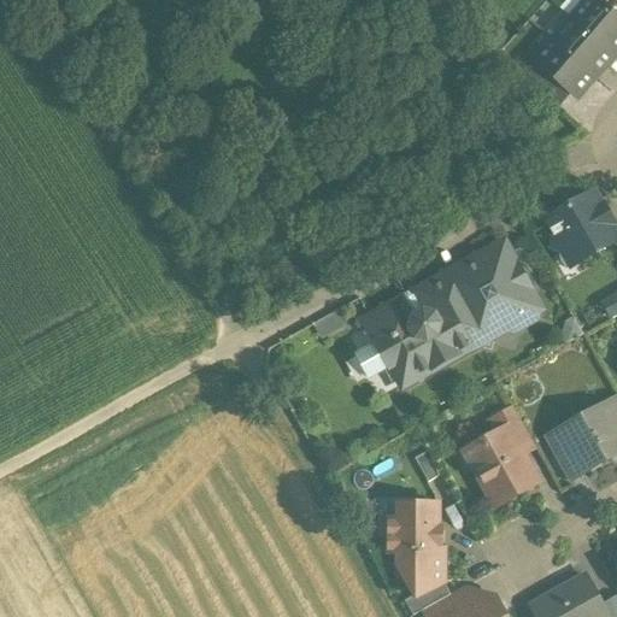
[(616,51),(616,22),(591,0),(573,22),(612,57),(616,51)]
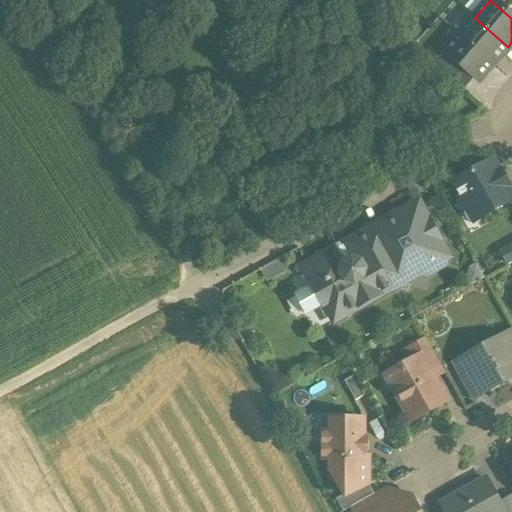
[(508,47),(475,18),(460,35),(493,64),(508,47)]
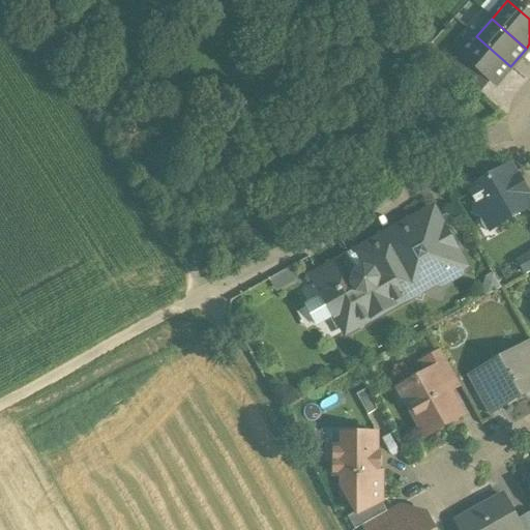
[(510,66),(476,36),(460,55),(463,58),(490,81),(494,85),(510,66)]
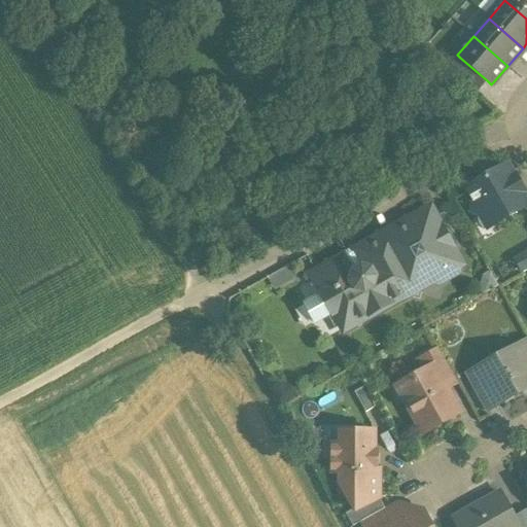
[(487,80),(460,58),(452,67),(477,93),(487,80)]
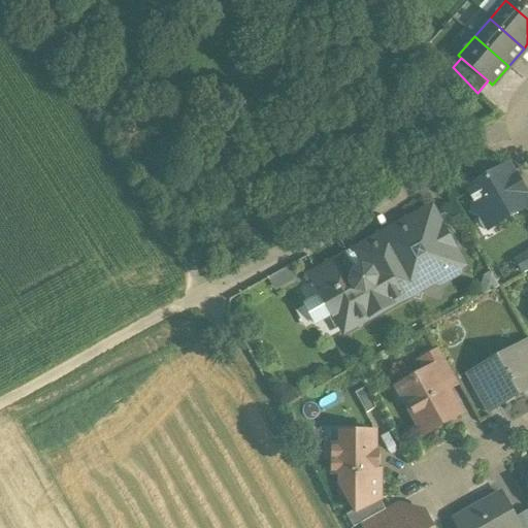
[(514,180),(506,169),(468,191),(476,205),(473,213),(496,221),(498,225),(527,208),(527,207),(522,197),(524,195),(516,179),(514,180)]
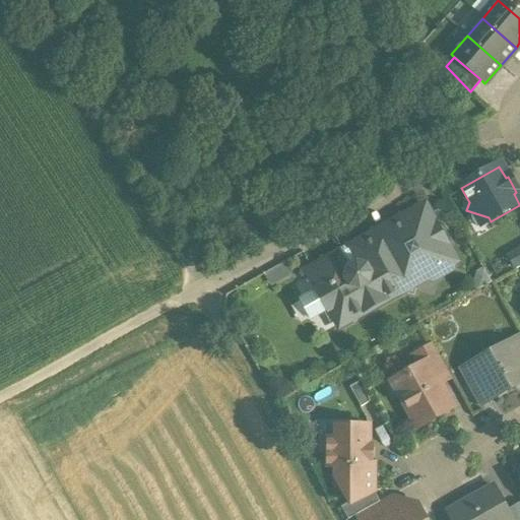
[(421,208),(351,249),(350,253),(341,258),(337,257),(311,271),(309,276),(318,290),(315,293),(314,296),(322,311),(326,312),(328,310),(337,325),(343,328),(405,293),(411,294),(413,288),(453,265),(454,259),(448,249),(449,246),(444,245),(445,239),(443,233),(439,229),(434,226),(435,221),(432,220),(427,210),(421,208)]
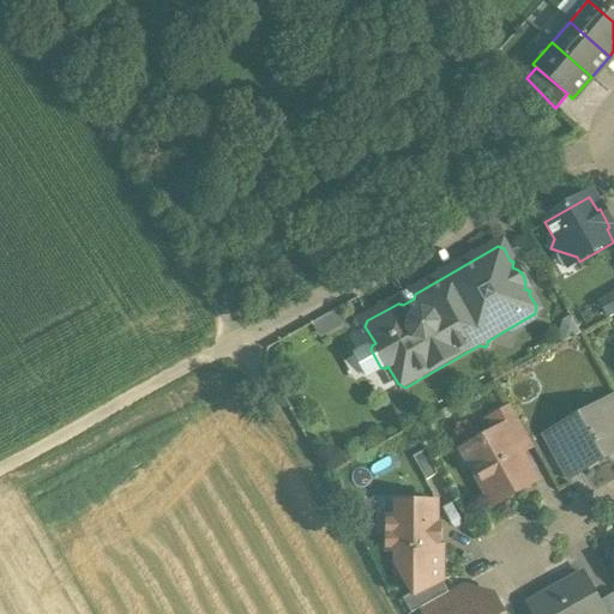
[(613,295),(600,304),(609,319),(613,315),(613,295)]
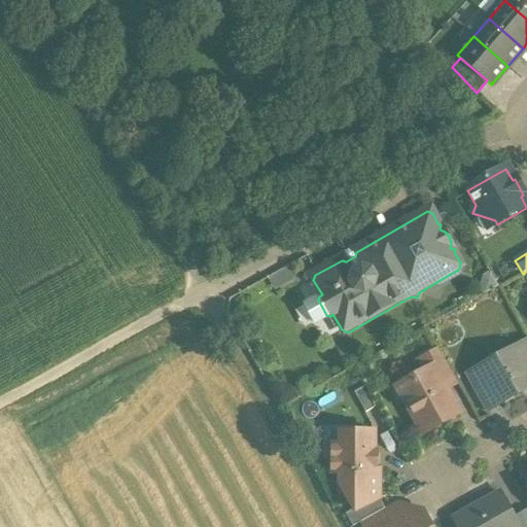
[(526,342),(513,350),(526,375),(526,342)]
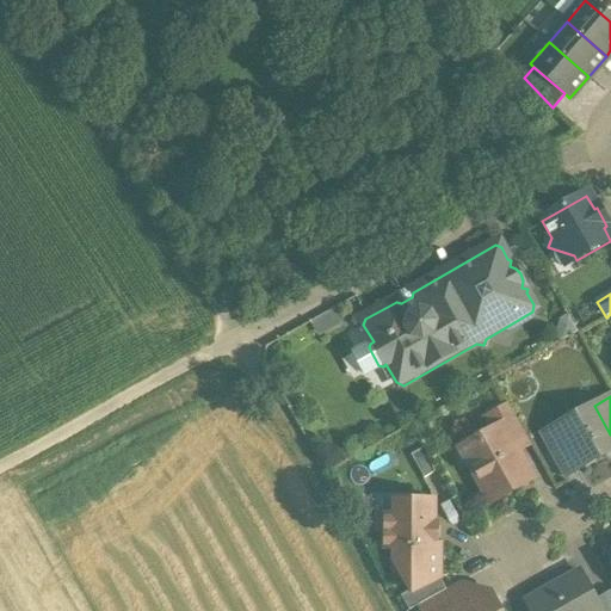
[(610,434),(594,406),(556,427),(566,443),(567,442),(580,464),(579,466),(580,468),(610,450),(610,434)]
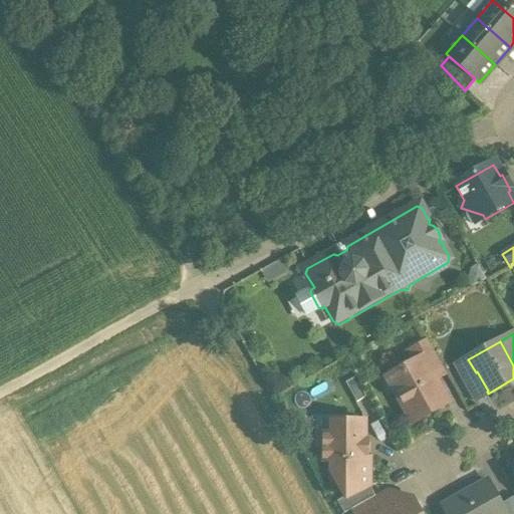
[(447,375),(429,342),(410,352),(416,362),(418,362),(429,382),(433,380),(434,382),(447,375)]
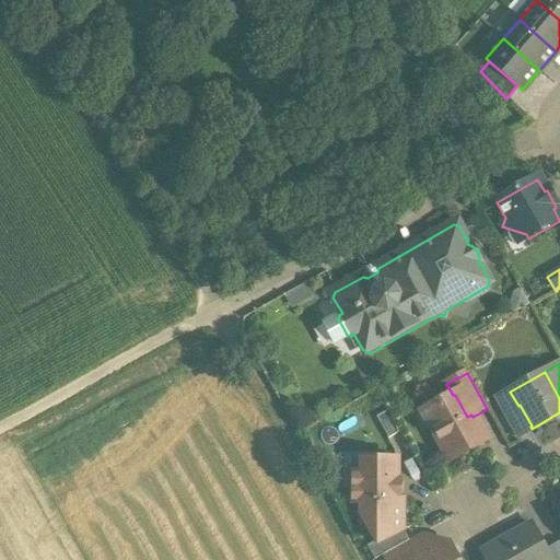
[(467,417),(455,395),(453,395),(431,408),(440,424),(432,429),(451,462),(479,445),(476,439),(483,434),(473,417),(471,415),(467,417)]
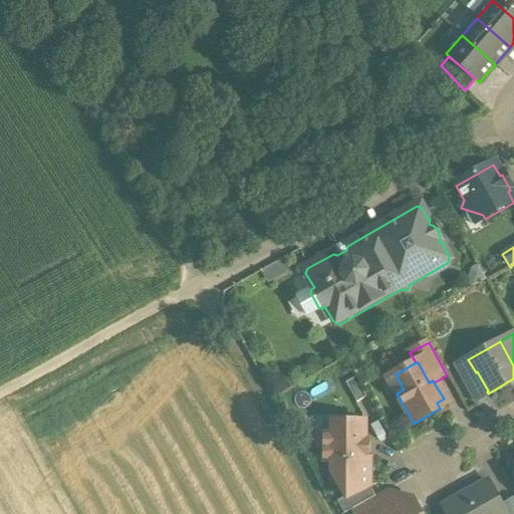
[(476,372),(463,379),(474,399),(487,392),(488,391),(477,371),(476,372)]
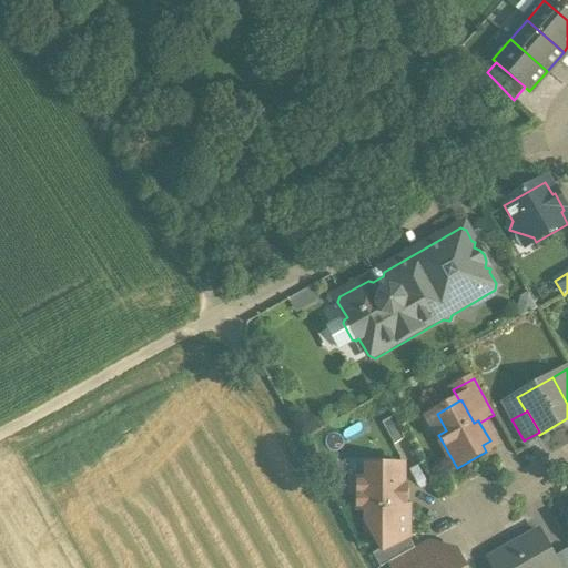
[(393,417),(382,424),(394,446),(405,439),(393,417)]
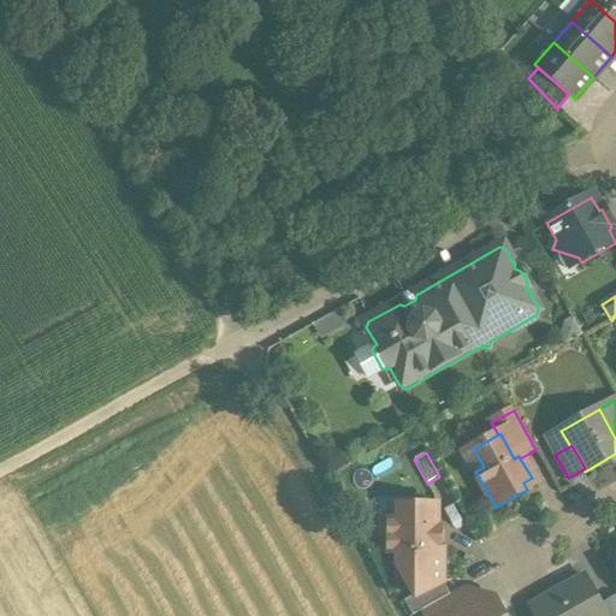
[(438,507),(397,505),(397,521),(389,521),(388,555),(397,555),(397,554),(437,554),(437,552),(438,507)]
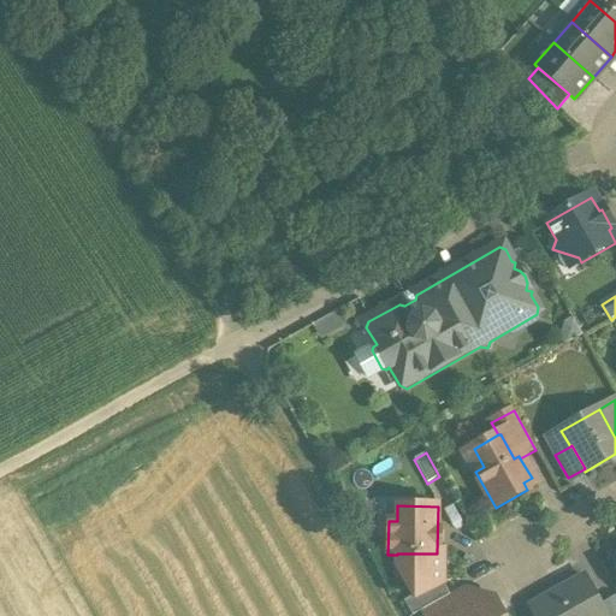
[(437,554),(397,554),(397,555),(397,570),(413,597),(414,599),(443,584),(443,582),(443,552),(437,552),(437,554)]
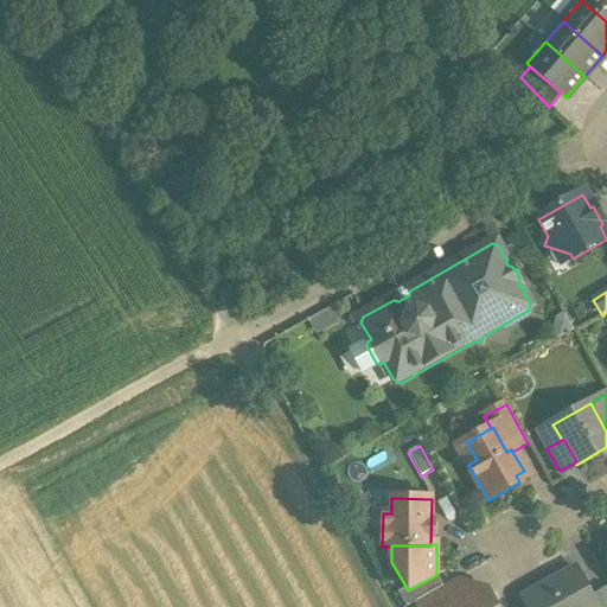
[(596,606),(592,596),(576,569),(523,599),(526,606),(596,606)]
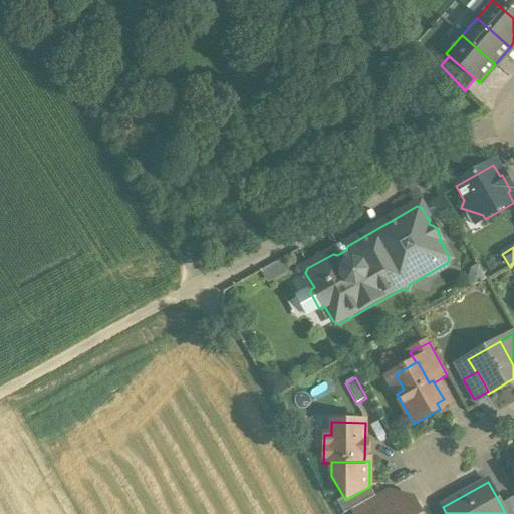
[(369,487),(345,500),(344,498),(336,502),(343,513),(344,513),(352,510),(375,497),(369,487)]
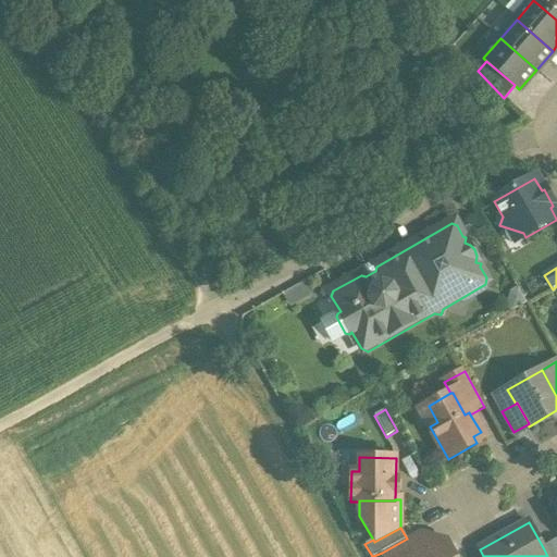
[(421,531),(408,537),(417,555),(438,543),(421,531)]
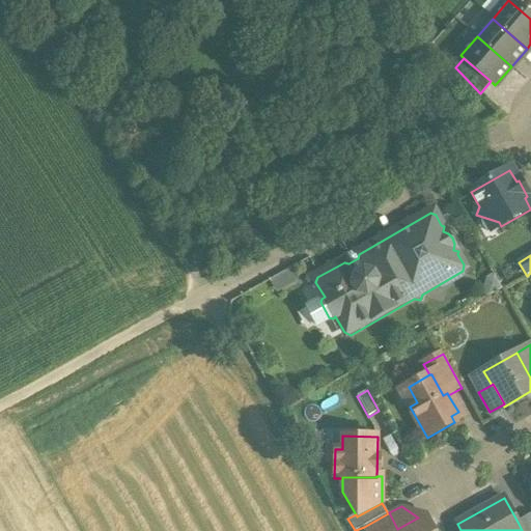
[(388,513),(364,527),(366,530),(393,530),(397,529),(389,512),(388,513)]
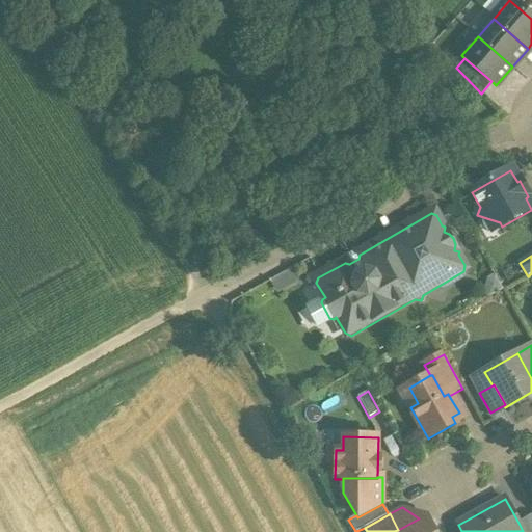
[(531,531),(531,515),(519,523),(523,531),(531,531)]
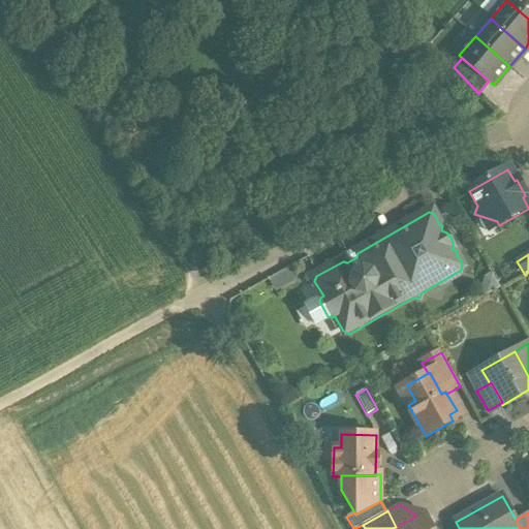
[(396,527),(392,528),(429,528),(431,526),(422,524),(416,516),(396,527)]
